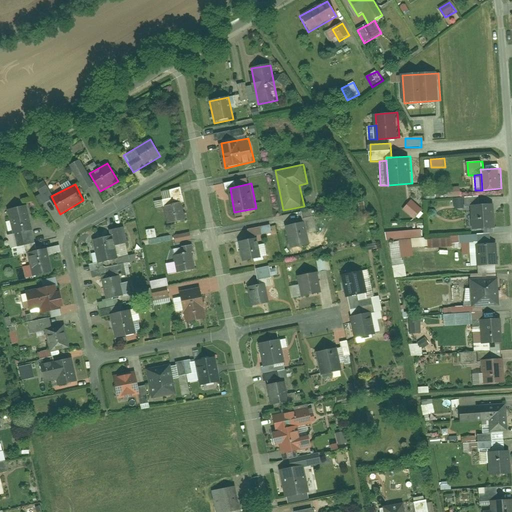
[(462,196),(461,186),(449,187),(449,197),(462,196)]
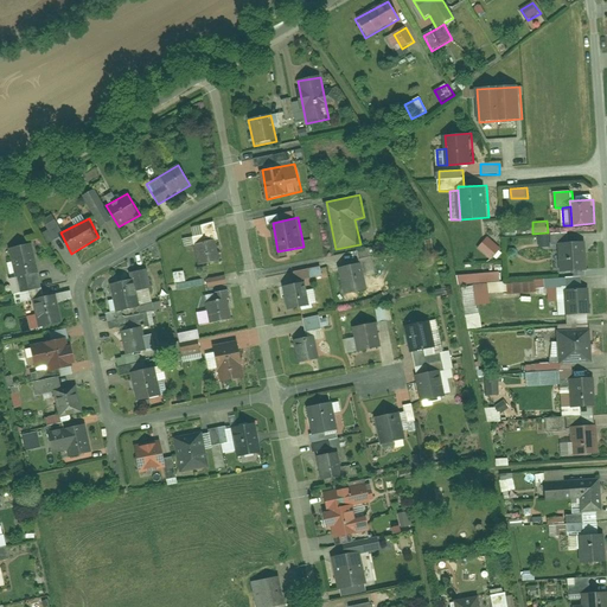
[(502,248),(489,236),(478,247),(492,260),(502,248)]
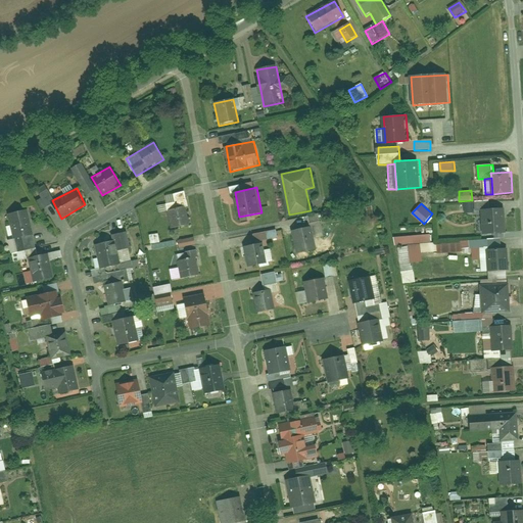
[(186,206),(169,210),(172,229),(191,225),(186,206)]
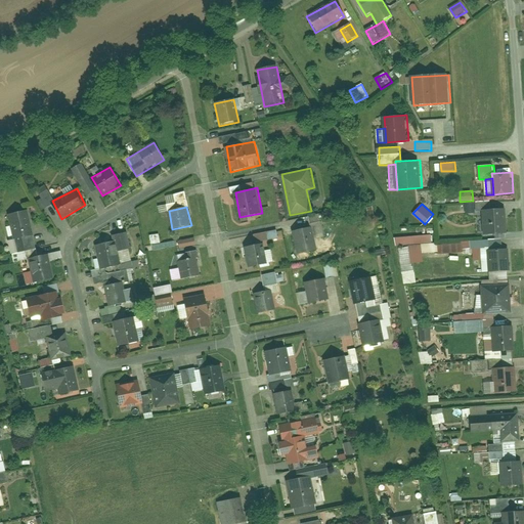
[(507,208),(482,209),(484,235),(509,232),(507,208)]
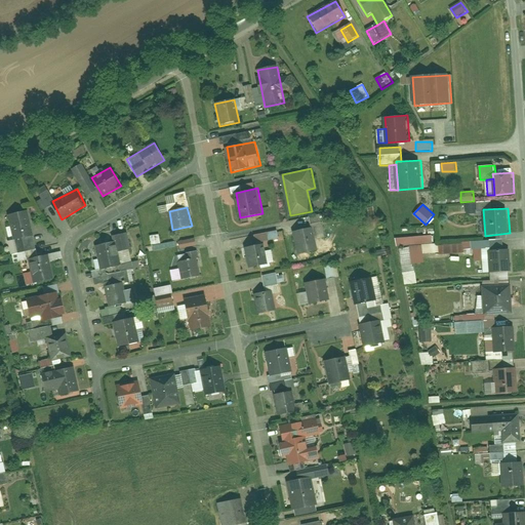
[(27,209),(8,214),(14,238),(33,235),(27,209)]
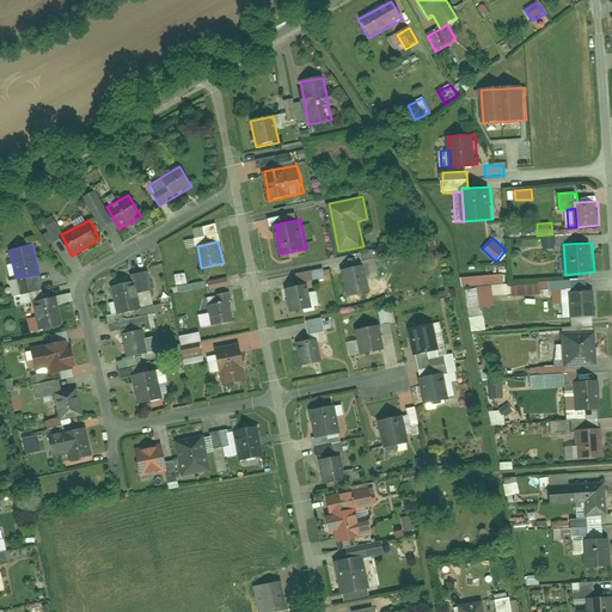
[(365,265),(342,270),(348,297),(371,291),(365,265)]
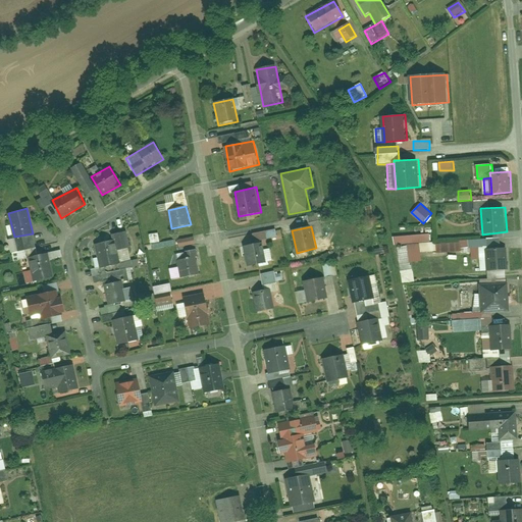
[(274,230),(251,233),(251,241),(275,238),(274,230)]
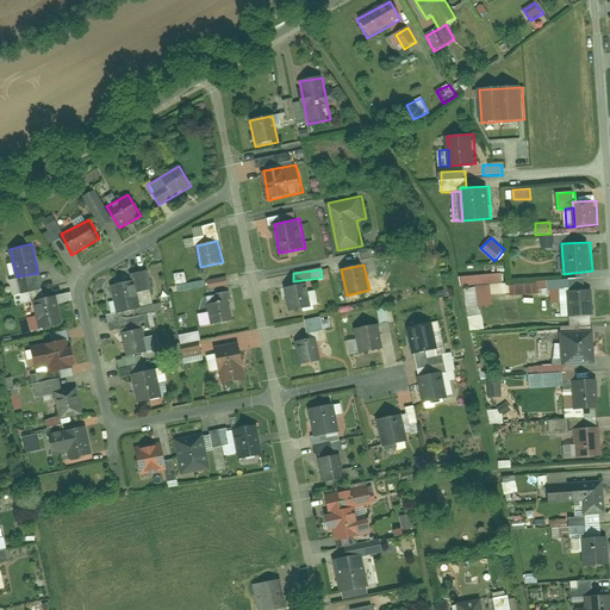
[(197,288),(195,282),(185,285),(184,273),(174,274),(176,291),(197,288)]
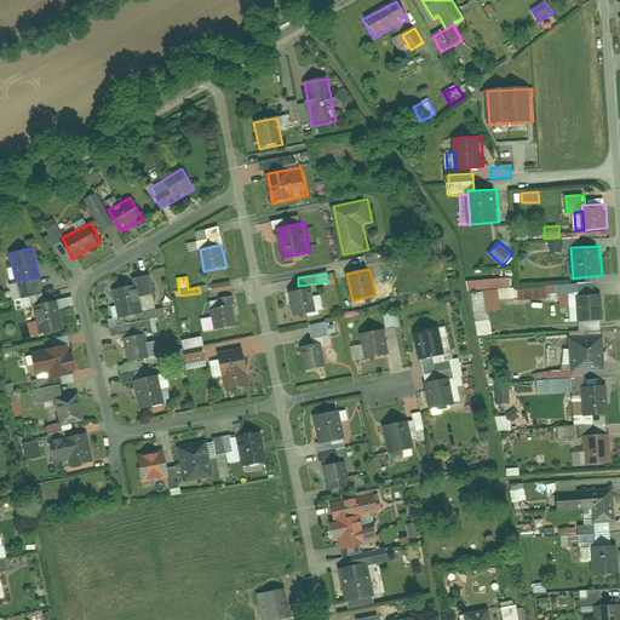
[(509,277),(469,282),(475,337),(491,336),(488,313),(499,311),(497,290),(510,288),(509,277)]
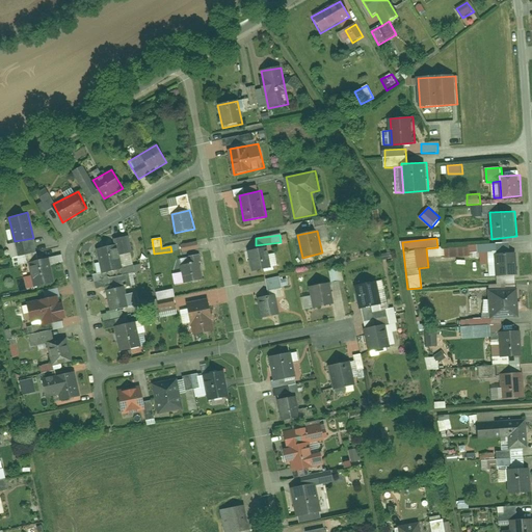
[(179,245),(181,253),(197,249),(196,242),(179,245)]
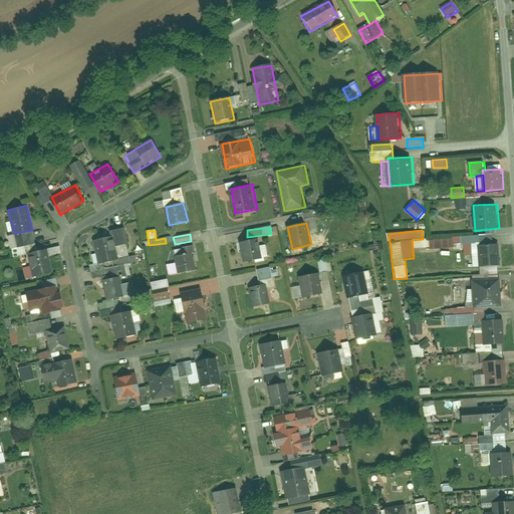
[(113,236),(94,240),(99,263),(118,258),(113,236)]
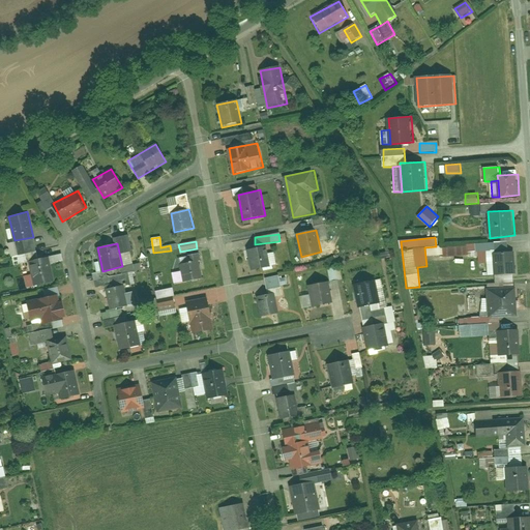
[(267,245),(248,249),(253,270),(271,265),(267,245)]
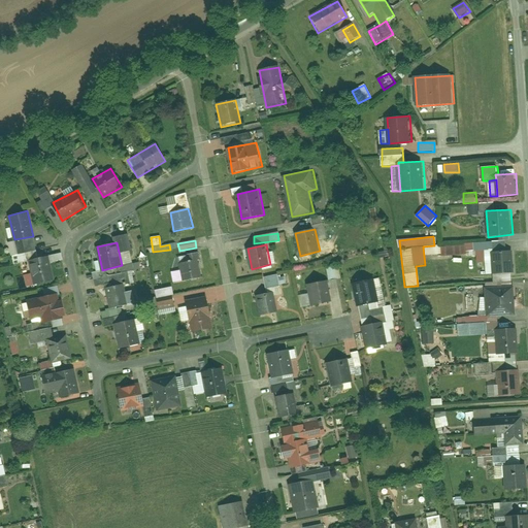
[(424,254),(436,253),(436,245),(424,246),(424,254)]
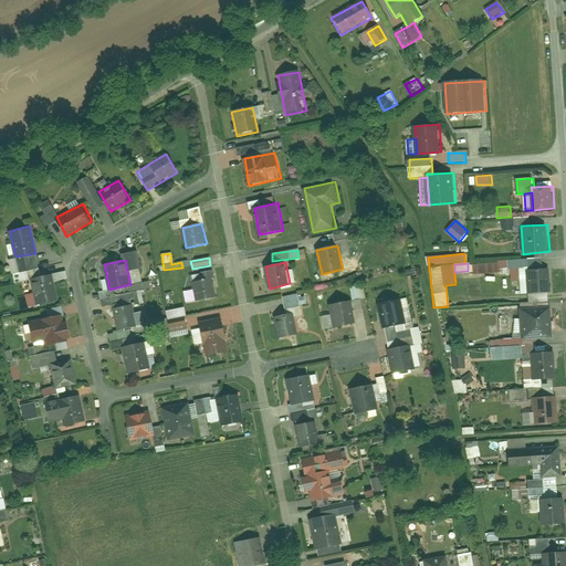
[(551,269),(527,270),(530,294),(552,292),(551,269)]
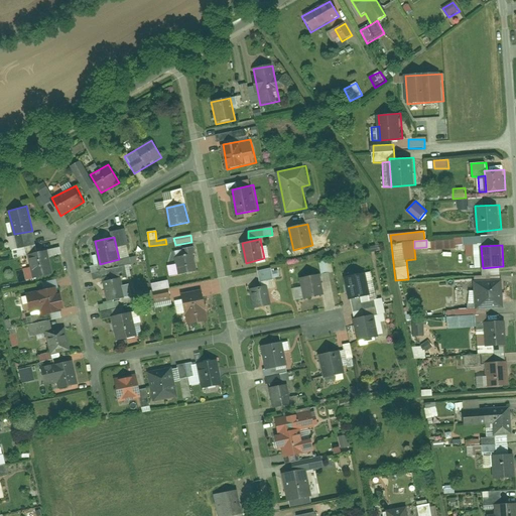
[(194,247),(174,250),(179,275),(198,271),(194,247)]
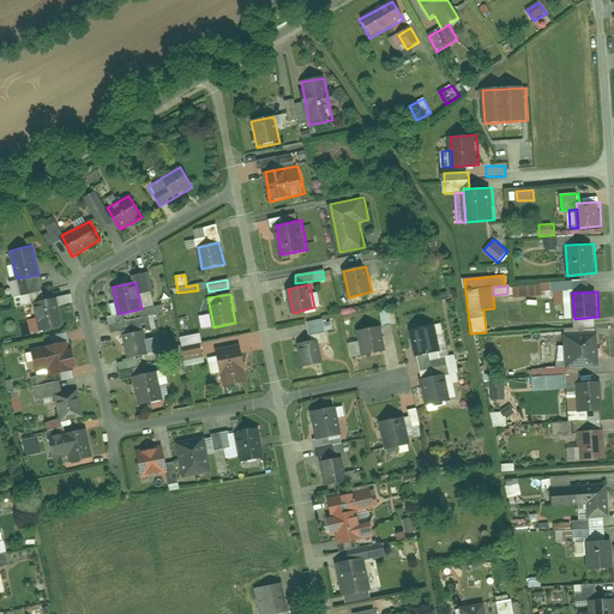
[(58,298),(35,302),(41,331),(65,325),(58,298)]
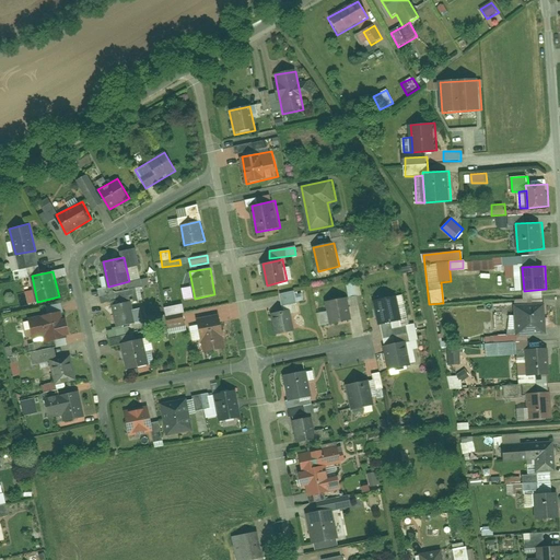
[(276,334),(295,330),(292,313),(300,312),(296,290),(280,293),(283,311),(272,312),(276,334)]
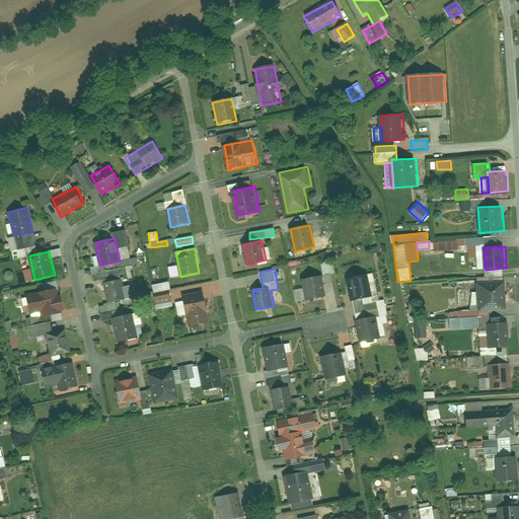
[(375,273),(349,277),(359,342),(381,338),(379,324),(389,322),(386,299),(379,300),(375,273)]
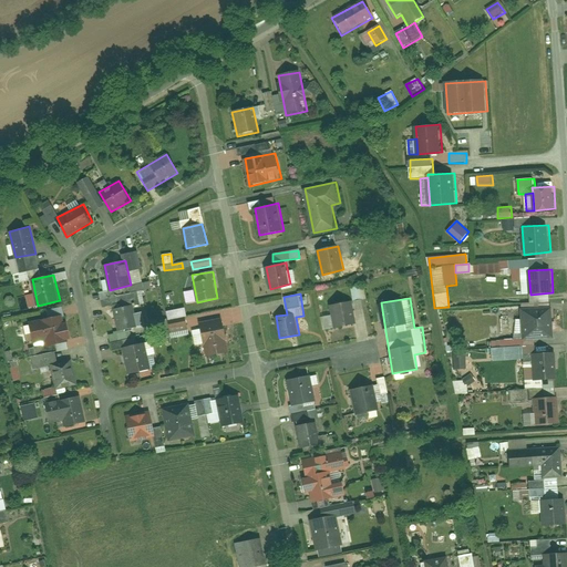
[(325,329),(357,323),(353,300),(330,305),(332,315),(322,317),(325,329)]
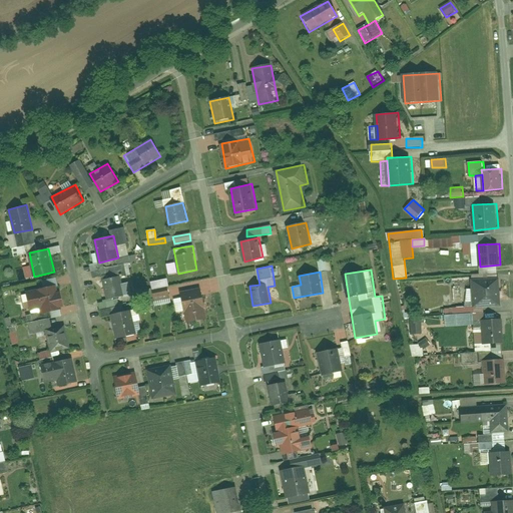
[(122,276),(103,280),(107,300),(127,296),(122,276)]
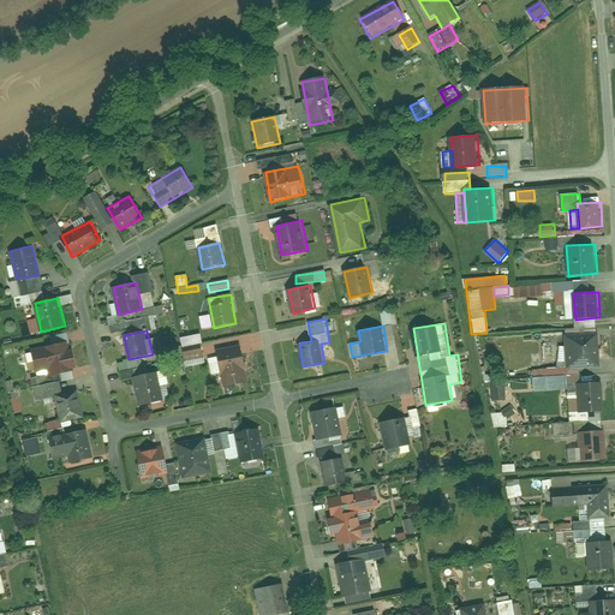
[(599,333),(566,334),(568,368),(602,366),(599,333)]
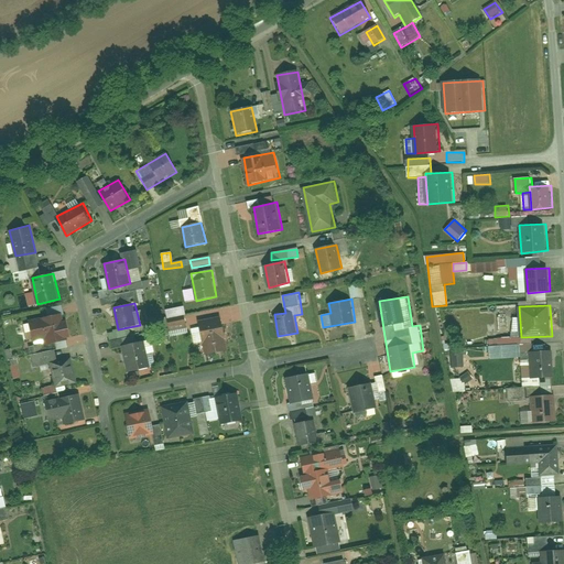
[(182,307),(163,310),(164,318),(184,316),(182,307)]
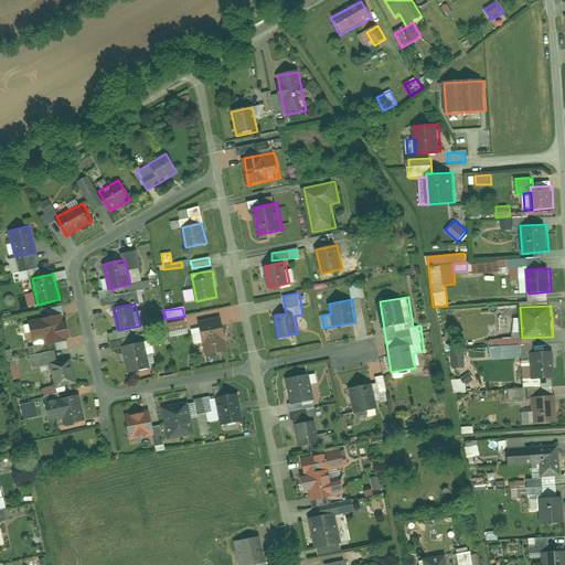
[(63,315),(31,321),(35,342),(45,340),(45,343),(72,337),(68,321),(65,321),(63,315)]
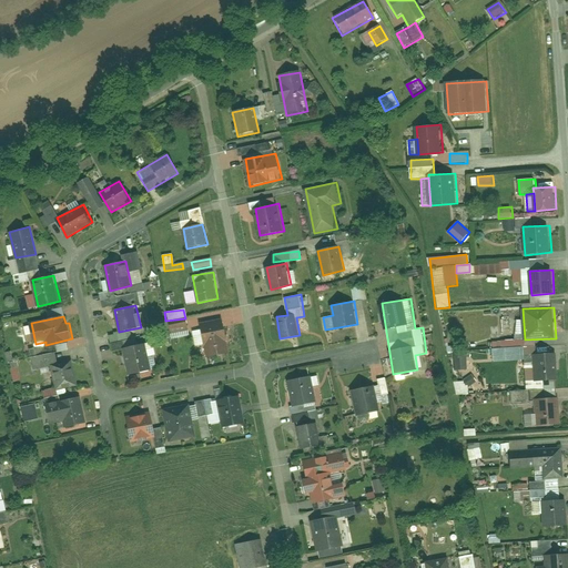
[(221,317),(198,322),(205,357),(227,353),(221,317)]
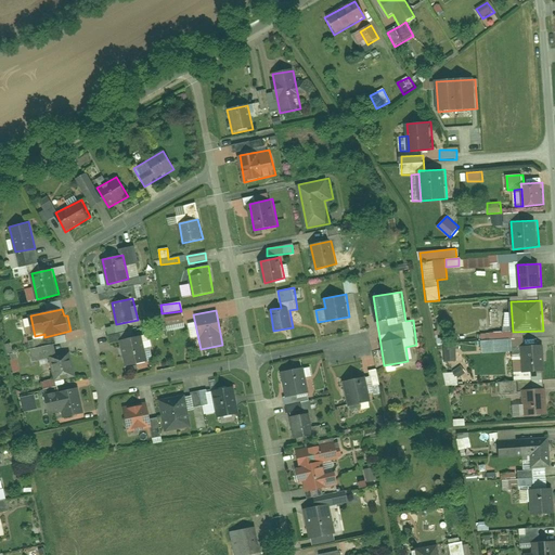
[(166,333),(183,328),(180,314),(163,319),(166,333)]
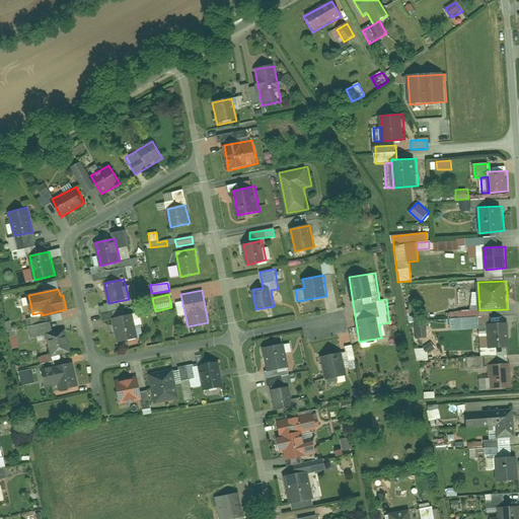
[(135,313),(113,318),(118,344),(140,338),(135,313)]
